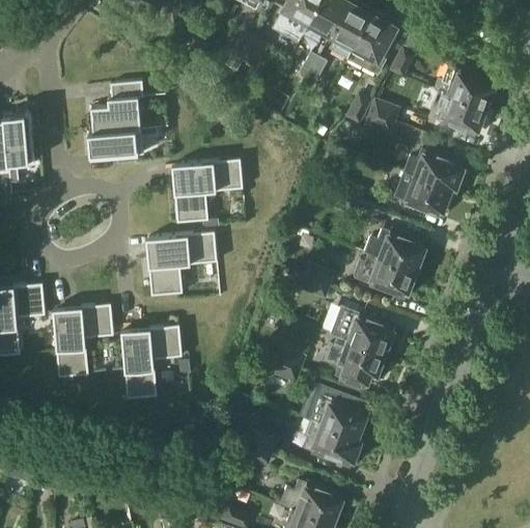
[(157,14),(163,2),(159,0),(136,0),(135,2),(157,14)]
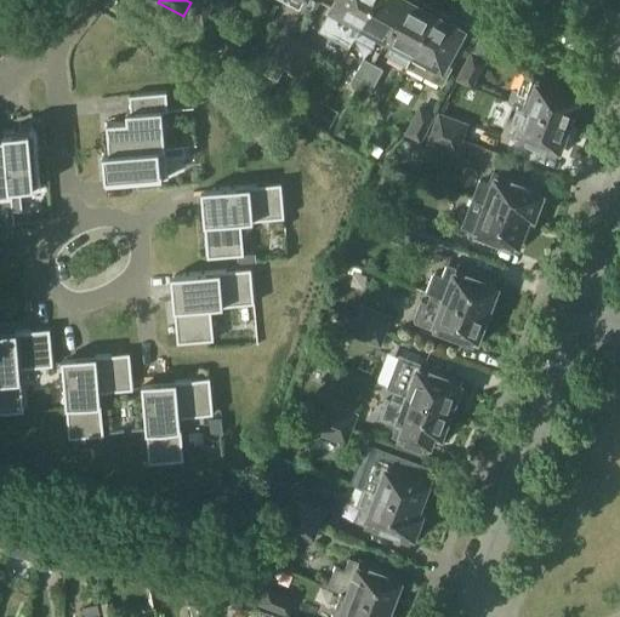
[(303,0),(278,0),(288,5),(288,4),(299,10),(303,3),(303,0)]
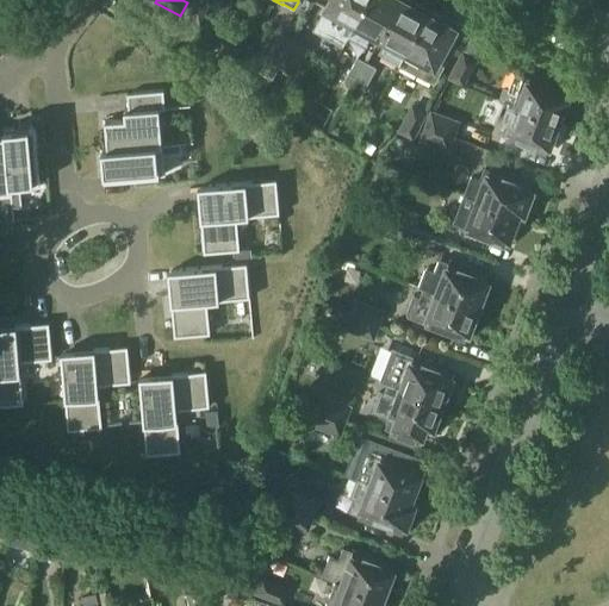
[(329,30),(347,39),(368,0),(331,0),(323,17),(334,22),(329,30)]
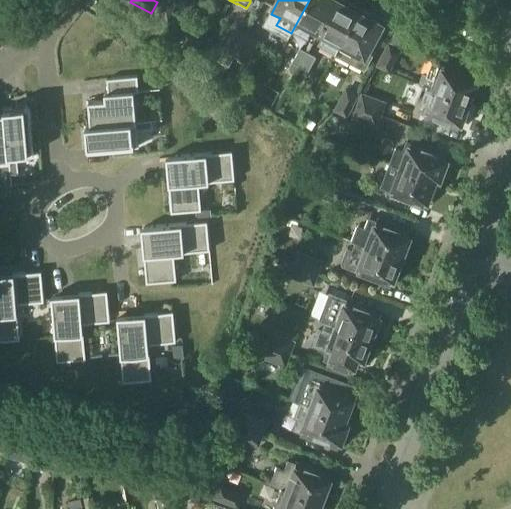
[(335,3),(330,0),(309,0),(291,33),(306,41),(310,34),(316,38),(335,3)]
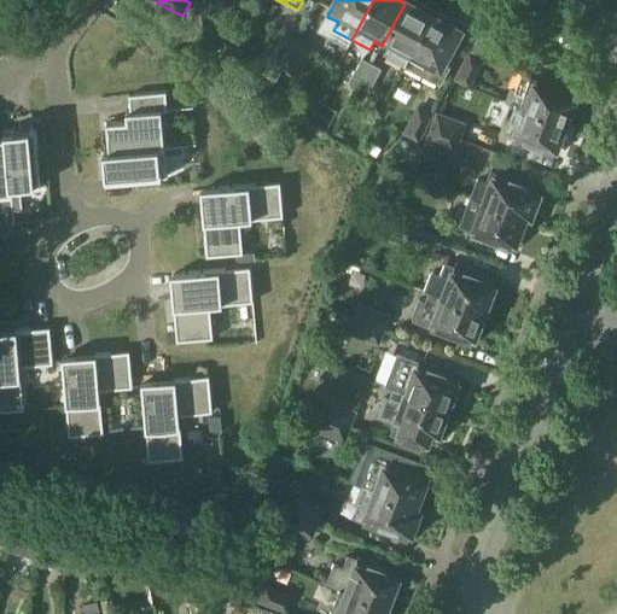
[(202,28),(211,11),(197,4),(188,21),(202,28)]
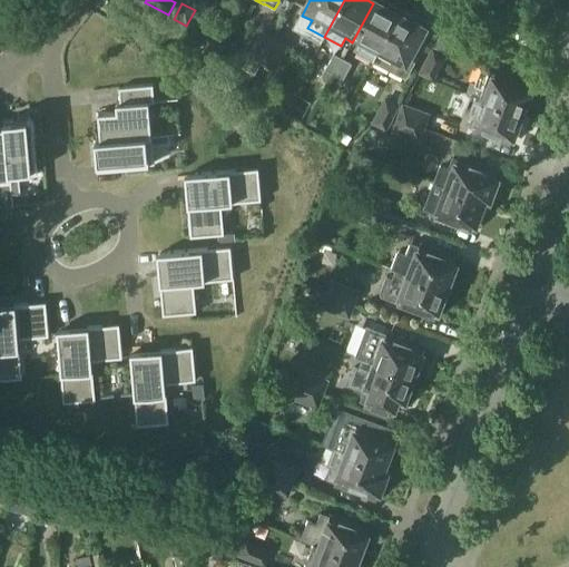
[(354,55),(371,64),(396,16),(373,3),(352,42),(360,47),(354,55)]
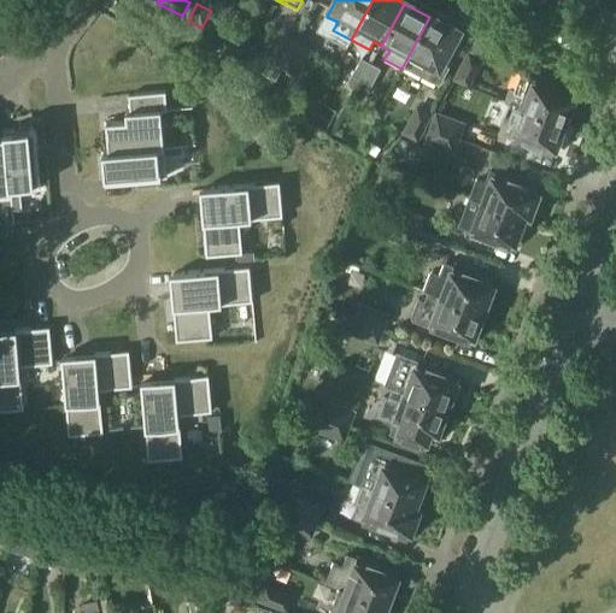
[(429,17),(402,69),(439,89),(452,64),(445,59),(459,33),(429,17)]
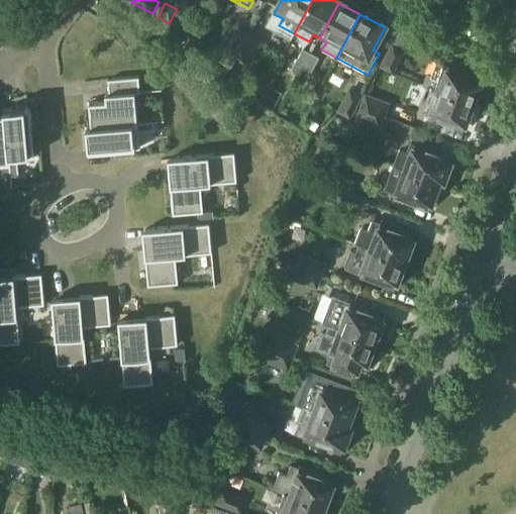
[(235,61),(248,36),(235,29),(223,54),(235,61)]
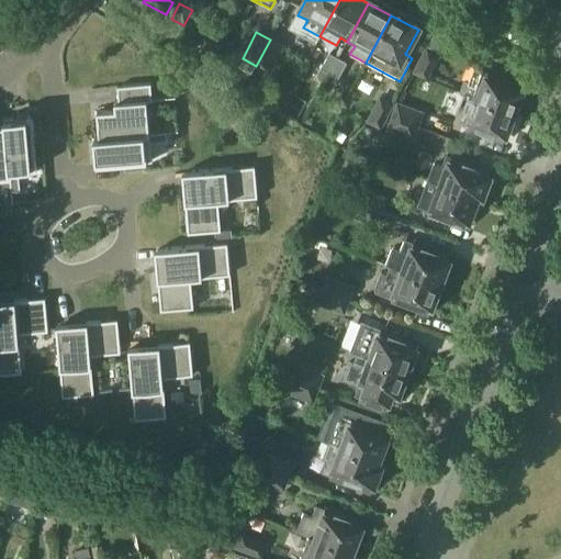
[(438,58),(426,52),(413,75),(425,81),(438,58)]
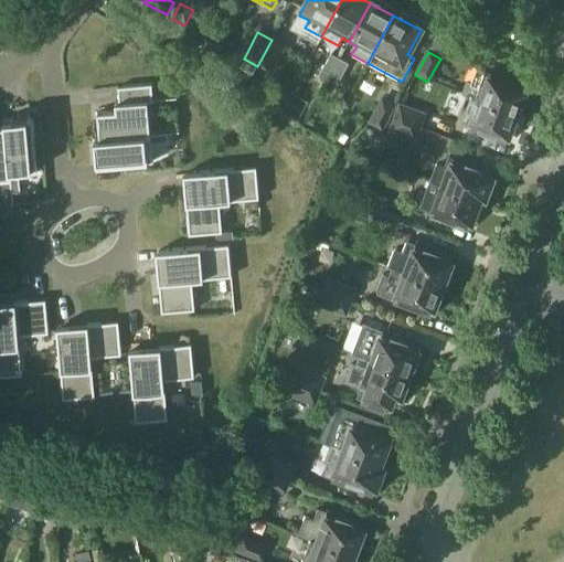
[(321,73),(330,77),(339,61),(330,56),(321,73)]
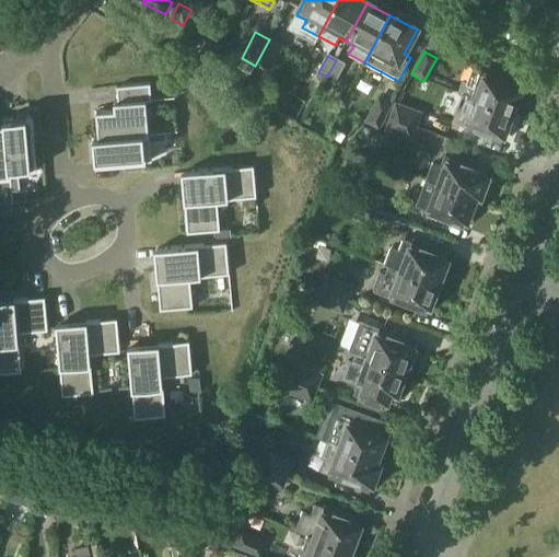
[(345,65),(336,60),(327,77),(336,81),(345,65)]
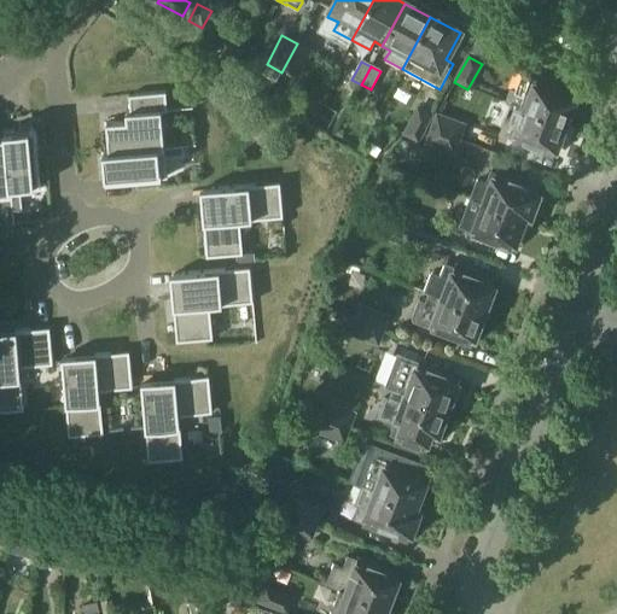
[(535,81),(535,82),(522,76),(514,93),(510,92),(505,104),(510,106),(510,104),(566,126),(577,97),(535,81)]
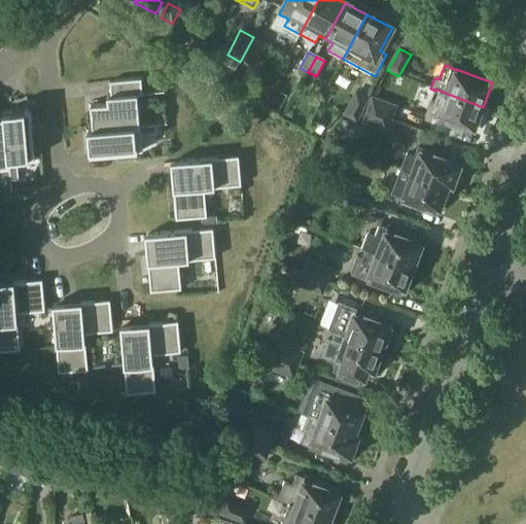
[(107,105),(91,106),(93,131),(93,132),(140,128),(137,97),(142,97),(141,80),(113,83),(109,83),(110,85),(111,98),(107,98),(107,105)]
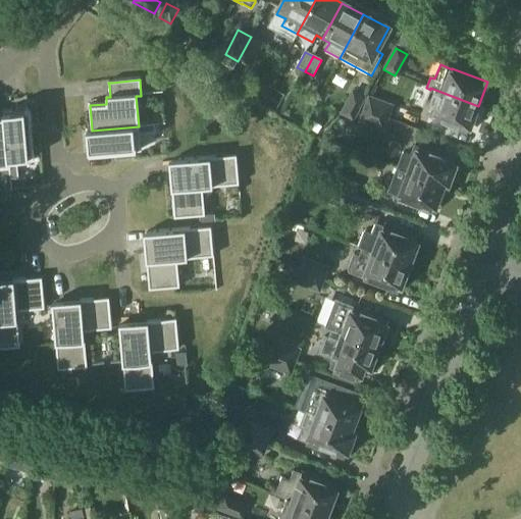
[(468,133),(478,106),(430,88),(430,90),(425,104),(433,108),(429,118),(468,133)]
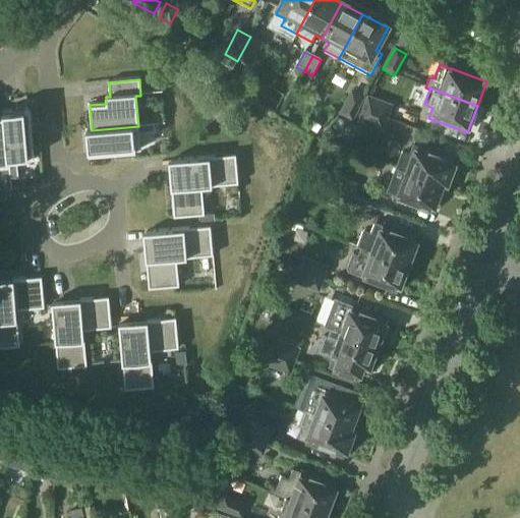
[(352,123),(365,99),(351,91),(338,115),(352,123)]
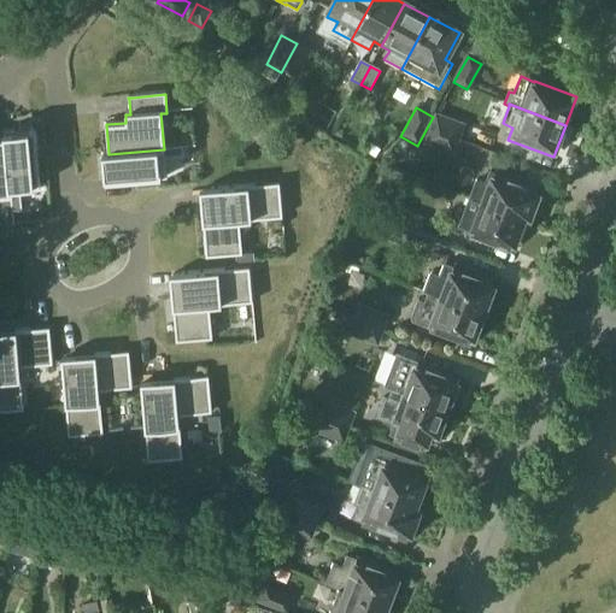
[(458,142),(465,125),(434,115),(428,131),(458,142)]
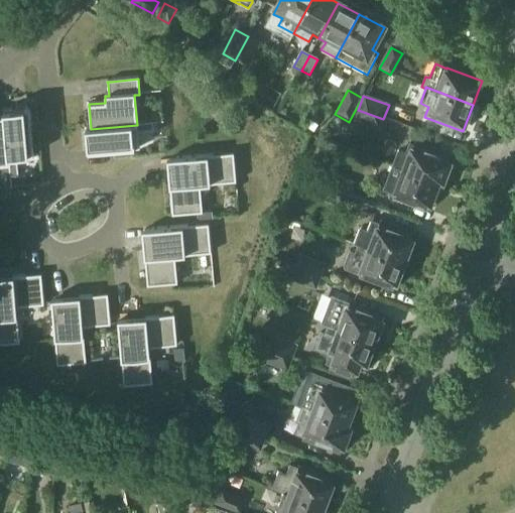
[(11,111),(3,112),(3,116),(4,116),(9,168),(10,178),(18,177),(16,162),(17,162),(33,160),(30,128),(31,128),(30,116),(29,116),(29,110),(25,110),(11,111)]
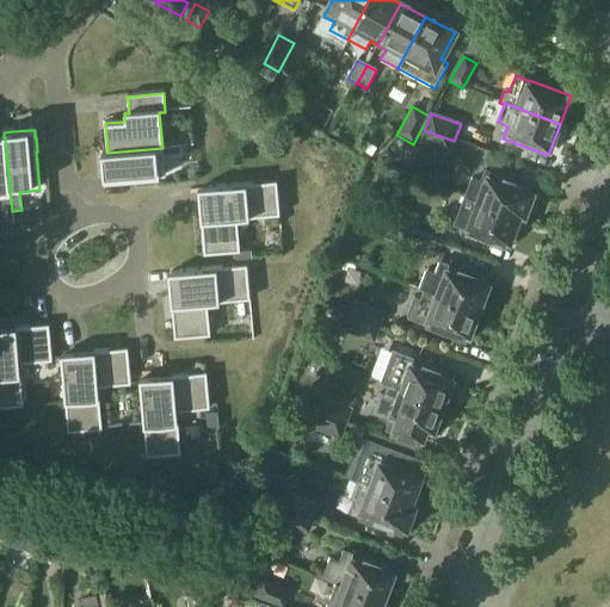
[(418,144),(449,156),(454,141),(424,130),(418,144)]
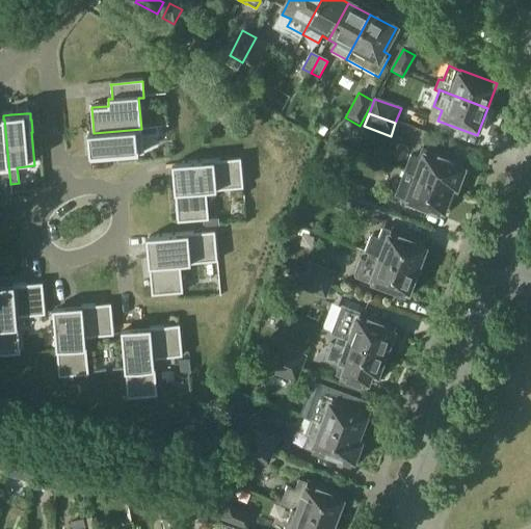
[(0,174),(9,174),(4,120),(3,120),(0,120),(0,174)]
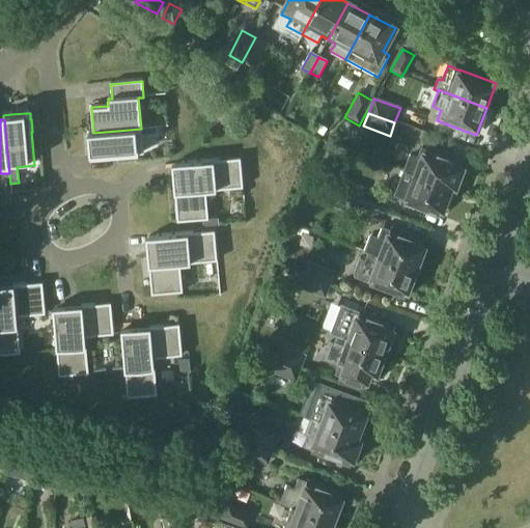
[(93,132),(88,133),(89,141),(90,159),(96,159),(110,158),(116,157),(143,155),(141,137),(142,137),(158,136),(157,128),(141,129),(93,133),(93,132)]
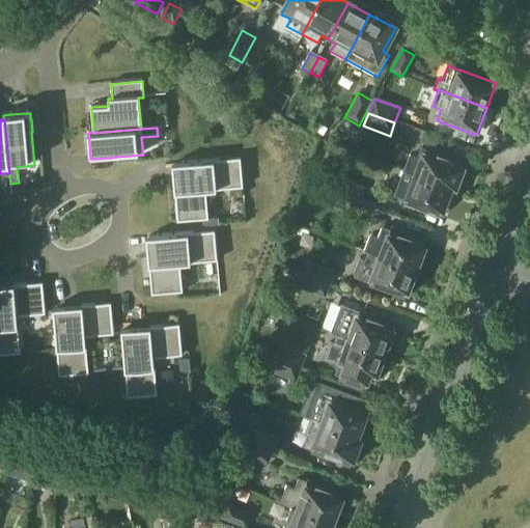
[(412,175),(451,191),(455,192),(465,166),(422,149),(417,161),(410,158),(405,173),(412,175)]
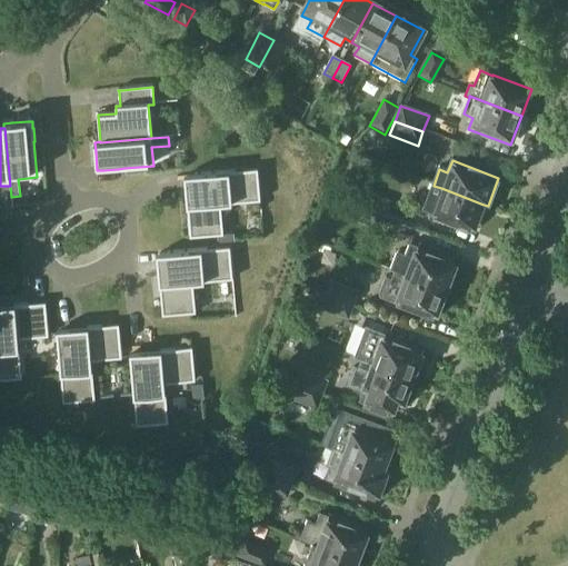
[(193,177),(187,177),(189,207),(187,207),(188,221),(190,221),(192,239),(199,238),(217,237),(223,236),(220,206),(260,202),(258,177),(257,171),(235,174),(235,172),(193,176),(193,177)]
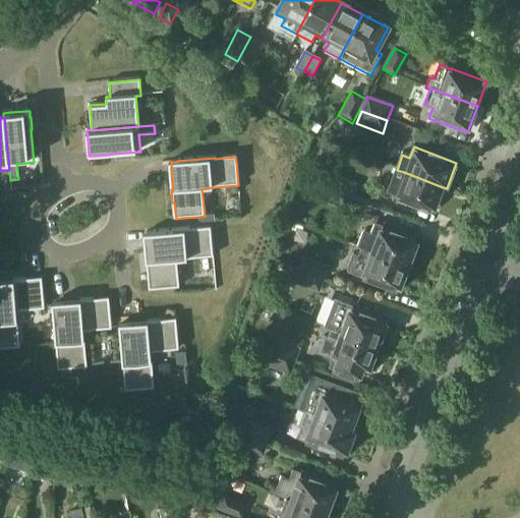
[(397,170),(388,192),(400,196),(399,197),(434,211),(443,187),(404,172),(397,170)]
